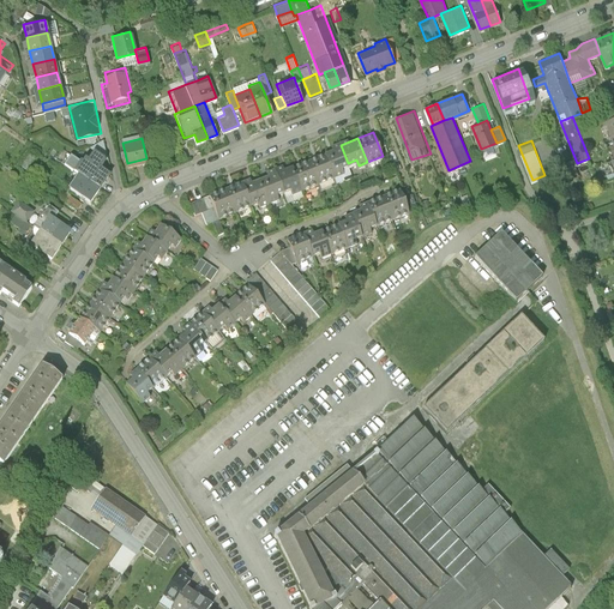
[(151,149),(155,157),(169,151),(166,142),(151,149)]
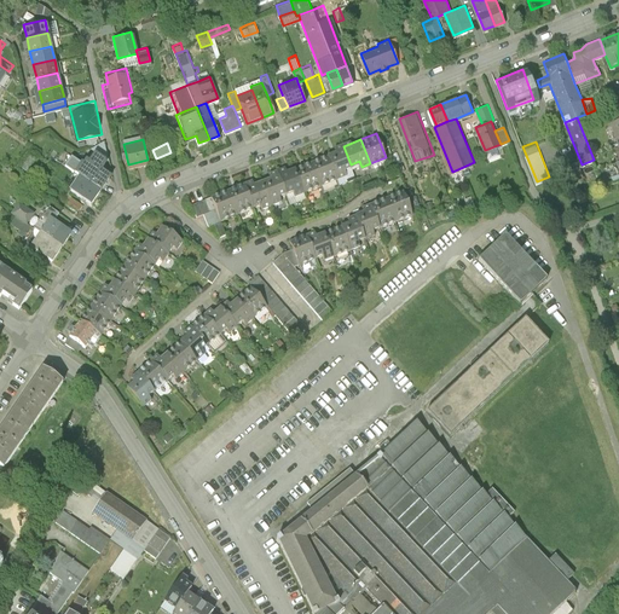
[(343,168),(351,164),(343,146),(328,152),(336,177),(345,173),(343,168)]
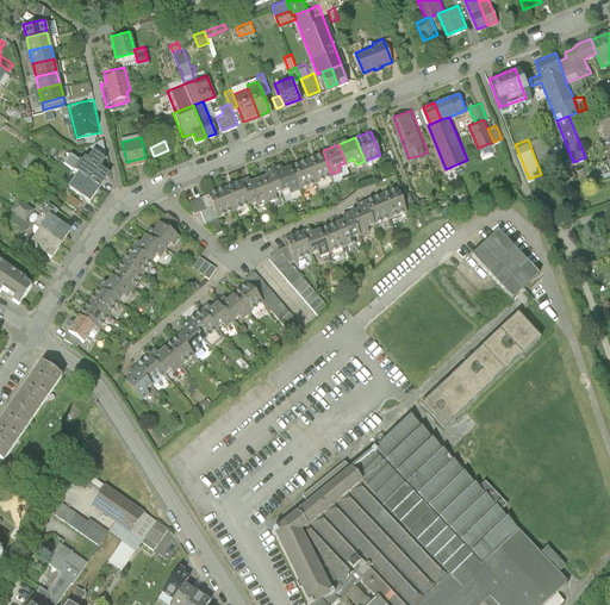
[(111,172),(101,166),(106,160),(106,157),(105,156),(104,155),(94,149),(89,157),(85,155),(82,158),(72,153),(66,162),(80,172),(101,186),(111,172)]
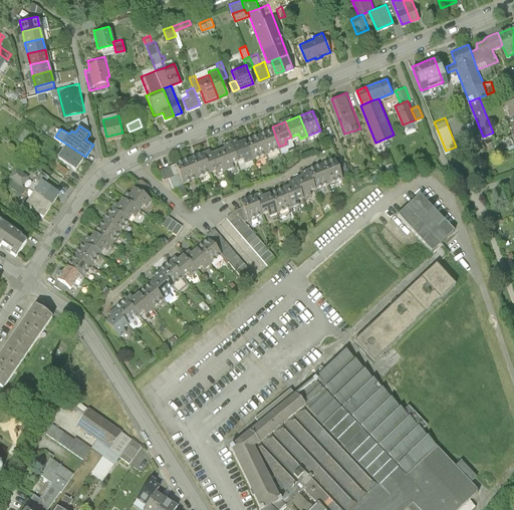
[(266,152),(279,147),(272,126),(258,133),(266,152)]
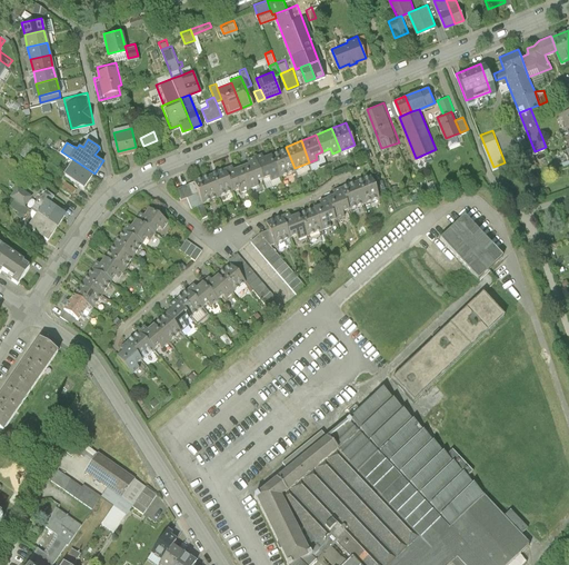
[(279,175),(295,168),(286,147),(270,152),(279,175)]
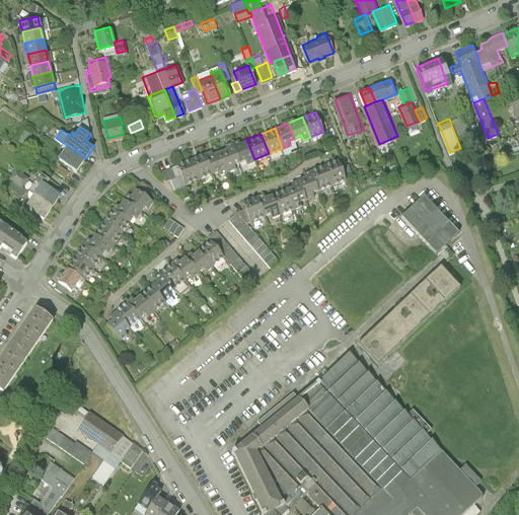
[(246,139),(233,145),(239,160),(245,157),(247,161),(254,159),(246,139)]
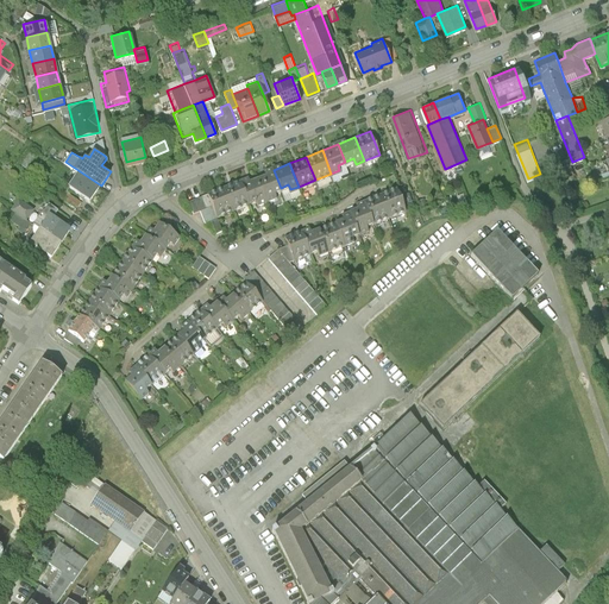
[(566,175),(563,167),(557,169),(560,178),(566,175)]
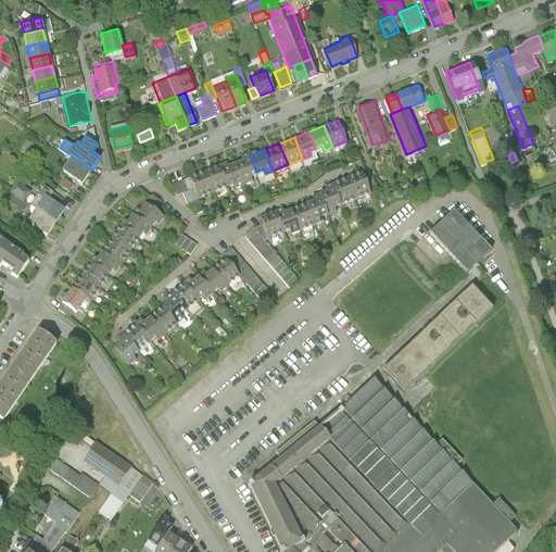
[(250,174),(256,172),(250,155),(235,161),(243,182),(252,178),(250,174)]
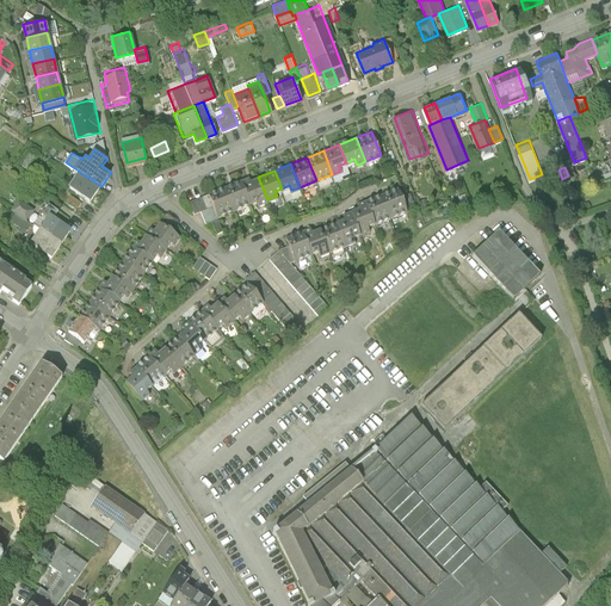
[(91,201),(102,186),(80,172),(71,186),(91,201)]
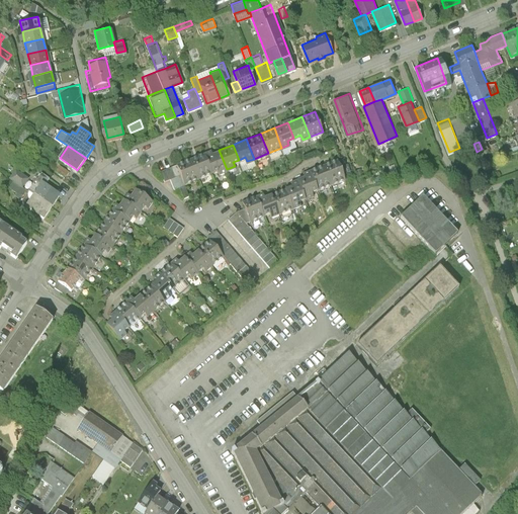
[(220,172),(227,169),(219,150),(204,156),(210,170),(218,168),(220,172)]
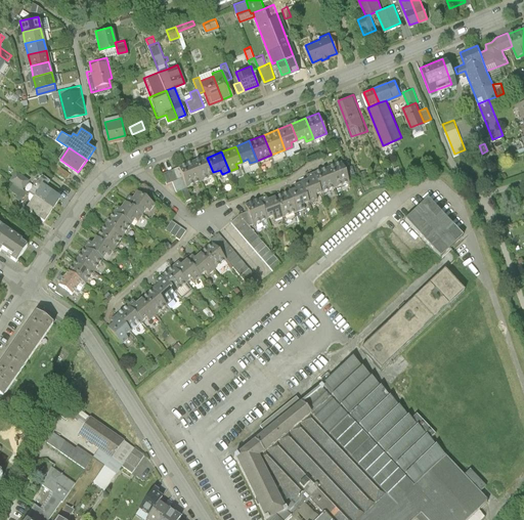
[(206,155),(192,160),(200,178),(213,172),(207,158),(206,155)]
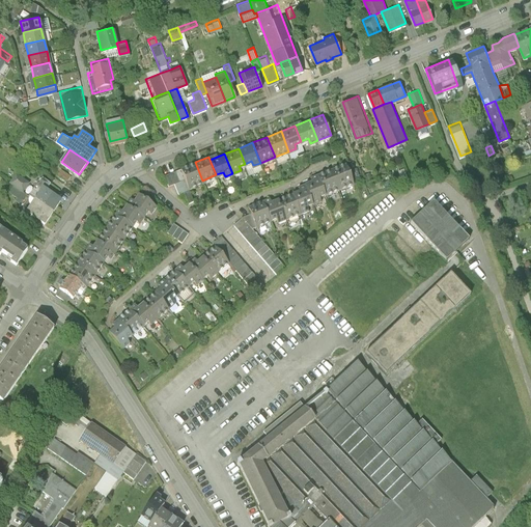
[(195,162),(182,167),(189,186),(202,181),(195,162)]
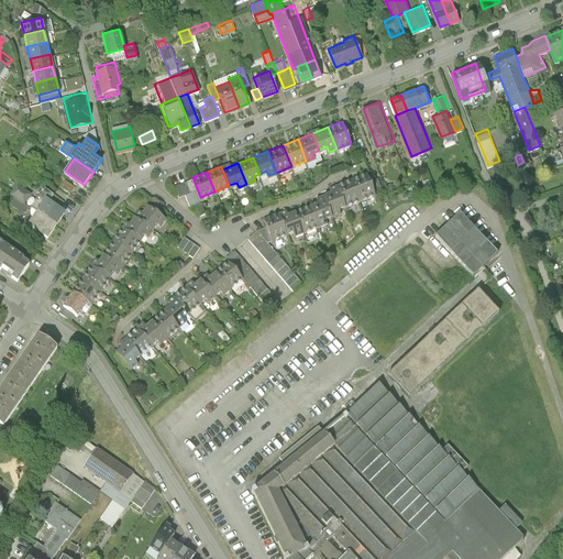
[(352,178),(360,198),(375,193),(366,172),(352,178)]
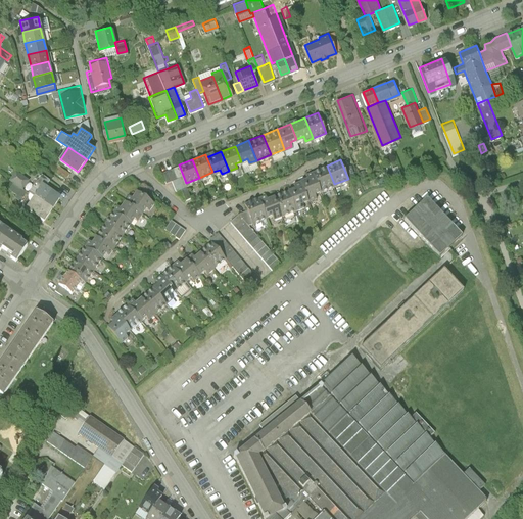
[(191,196),(186,183),(179,164),(161,172),(165,182),(172,179),(181,200),(191,196)]
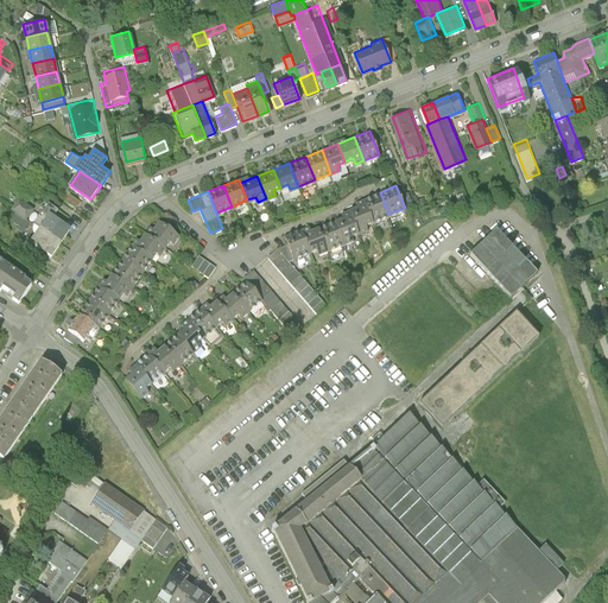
[(363,198),(373,221),(388,214),(380,192),(363,198)]
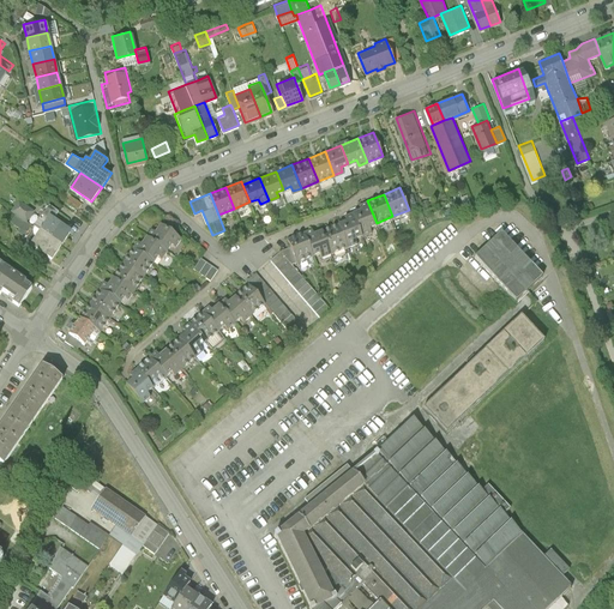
[(10,209),(14,211),(25,218),(32,209),(17,198),(10,209)]
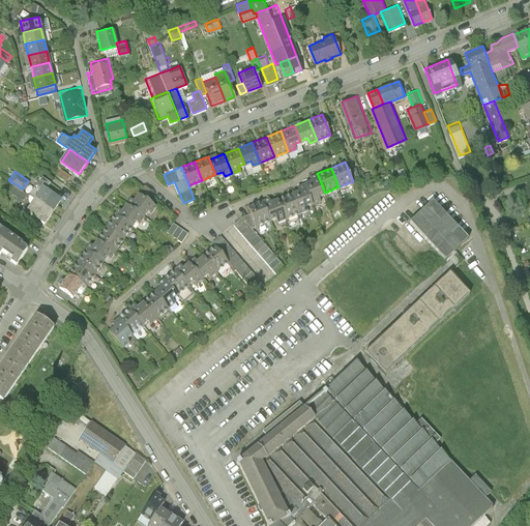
[(311,179),(304,182),(312,202),(320,199),(319,195),(325,193),(317,173),(310,176),(311,179)]
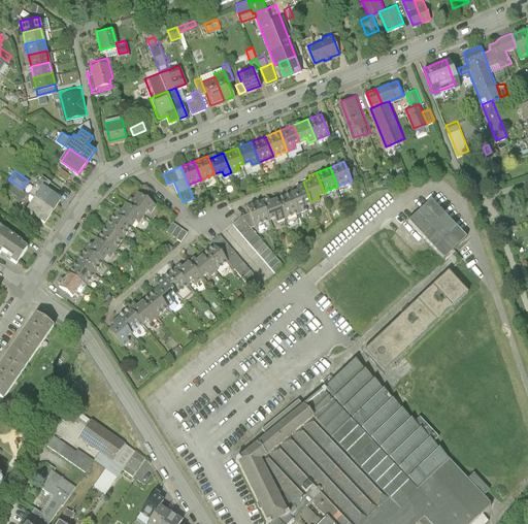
[(28,192),(34,196),(41,185),(44,187),(50,181),(40,173),(28,192)]
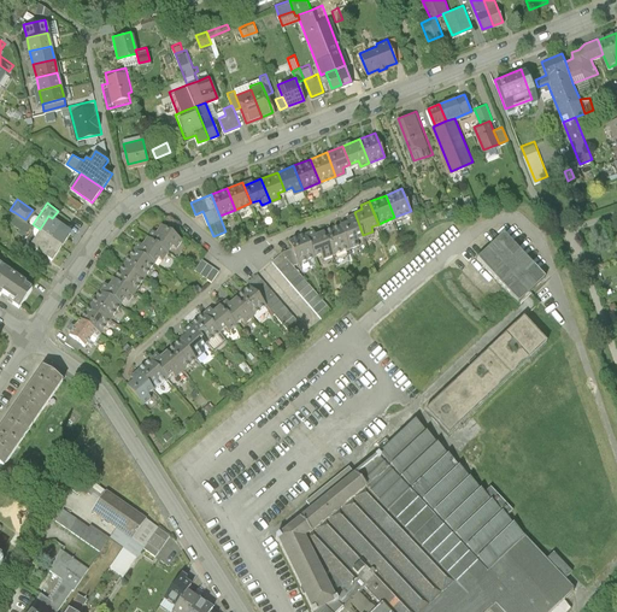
[(23,234),(31,223),(25,219),(15,212),(10,219),(19,227),(17,230),(23,234)]
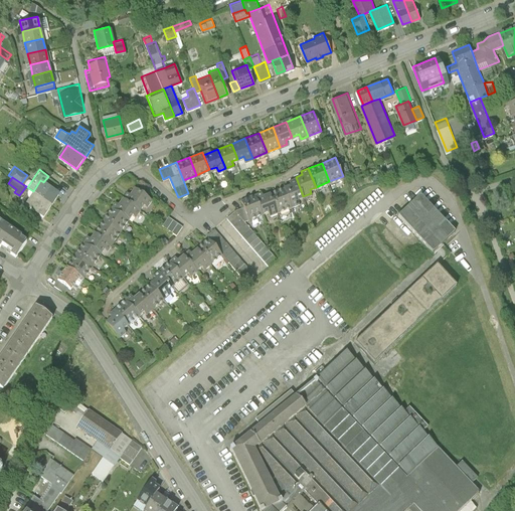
[(284,186),(292,206),(299,203),(297,198),(303,196),(296,177),(289,179),(291,183),(284,186)]
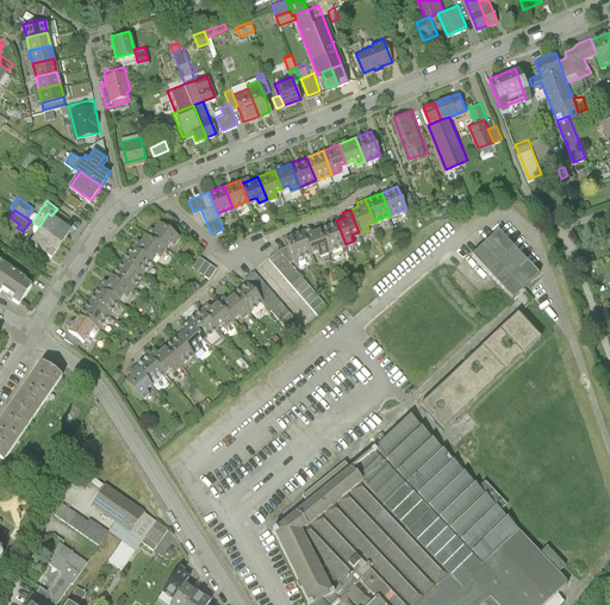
[(48,213),(39,226),(60,241),(69,228),(51,216),(48,213)]
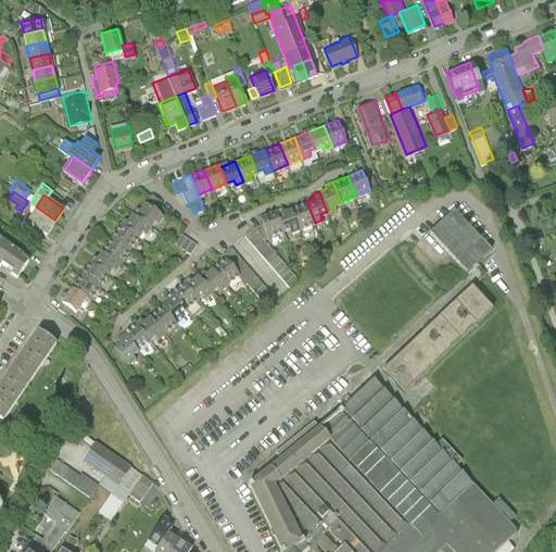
[(136,207),(133,211),(150,224),(154,218),(158,222),(163,213),(144,200),(139,209),(136,207)]
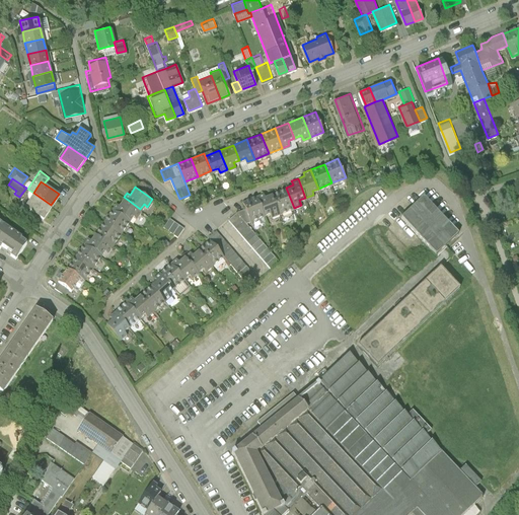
[(273,193),(281,213),(294,208),(286,188),(273,193)]
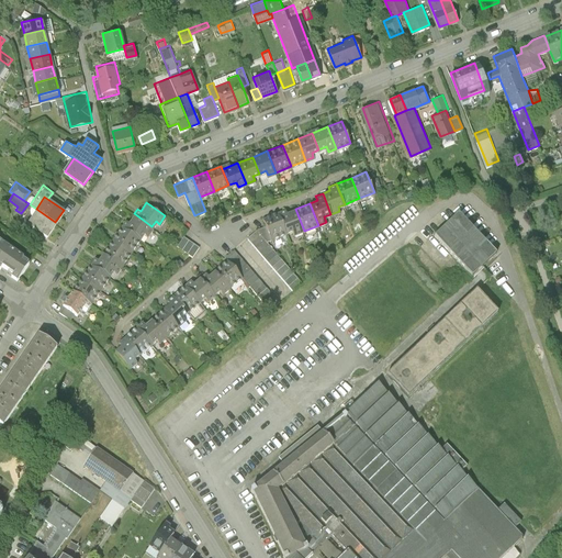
[(47,234),(55,222),(36,209),(27,221),(47,234)]
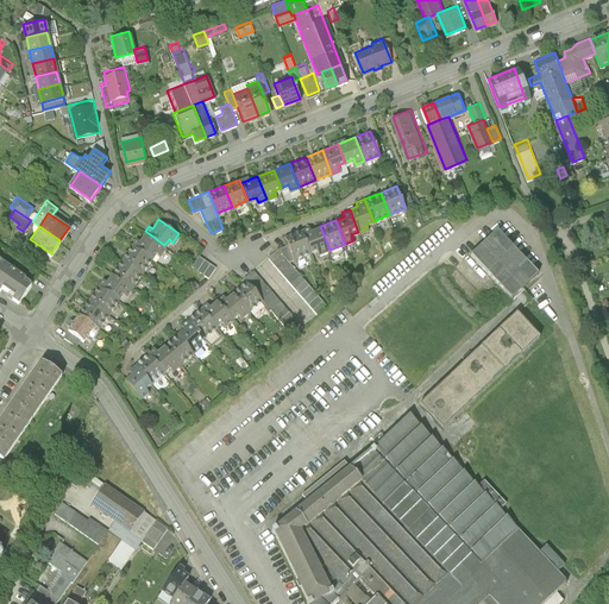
[(308,226),(301,228),(311,251),(316,249),(319,253),(330,250),(320,226),(311,230),(308,226)]
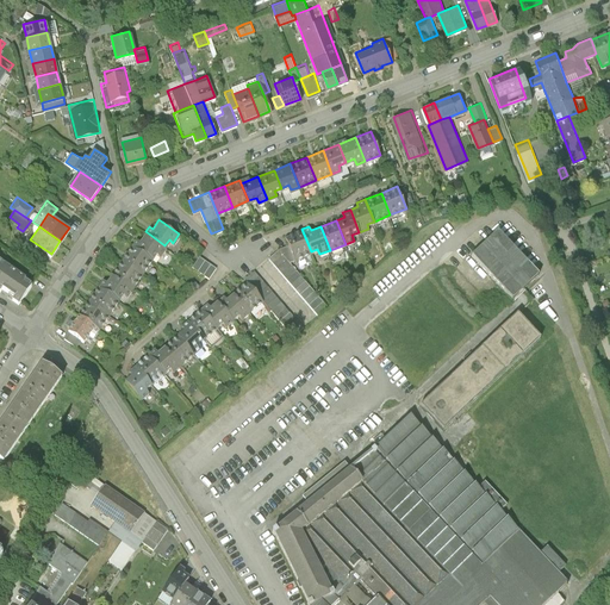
[(498,226),(472,251),(512,294),(539,269),(498,226)]
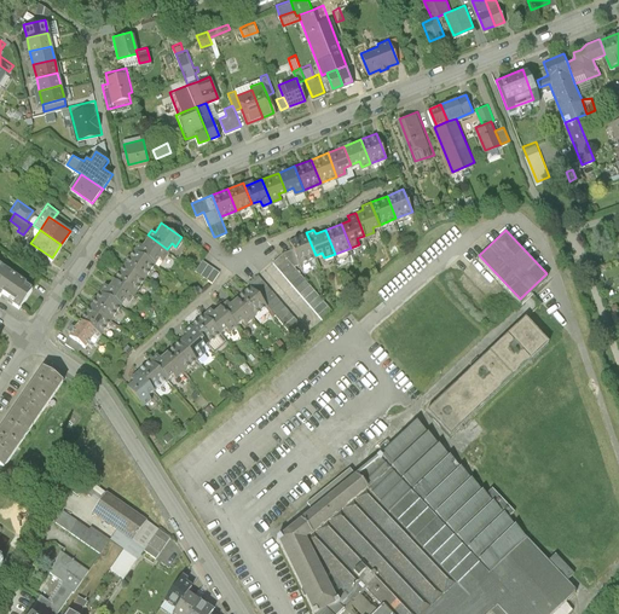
[(300,261),(316,255),(306,232),(290,238),(300,261)]
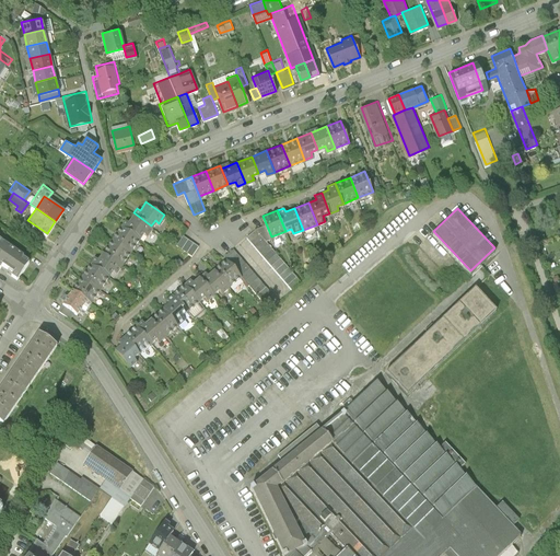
[(124,218),(120,223),(139,236),(142,231),(147,233),(151,226),(133,212),(128,220),(124,218)]
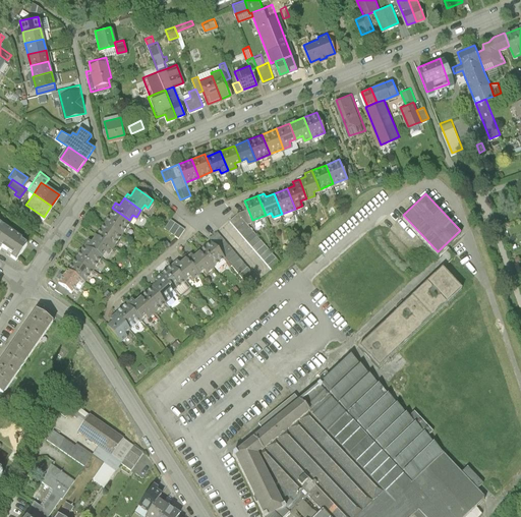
[(112,208),(103,220),(121,232),(129,220),(112,208)]
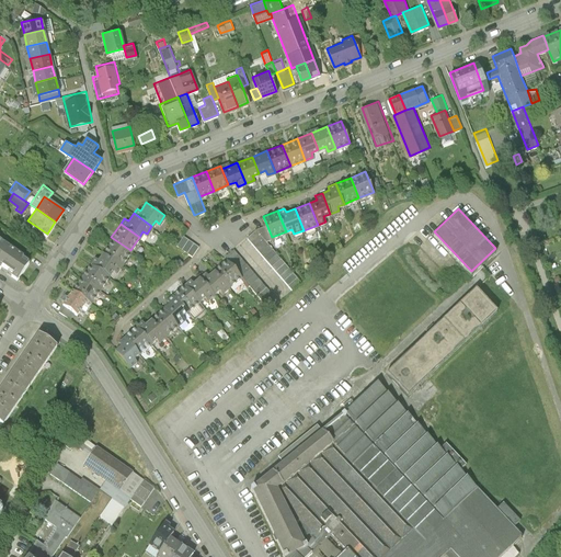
[(256,227),(248,236),(292,287),(301,280),(256,227)]
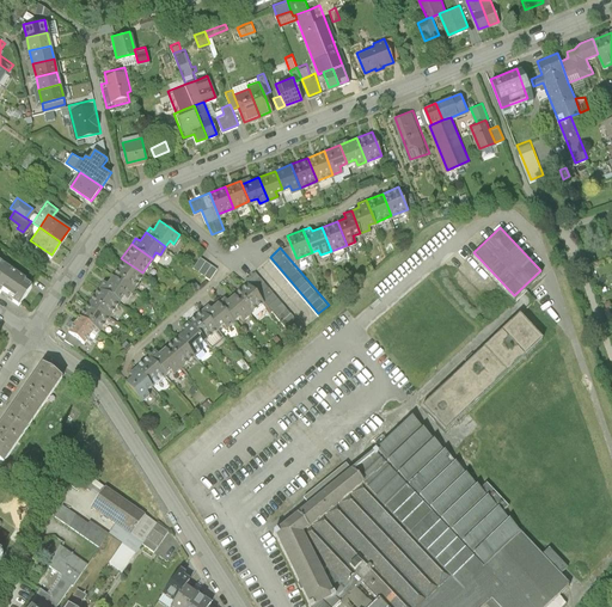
[(193,265),(209,277),(216,267),(200,255),(193,265)]
